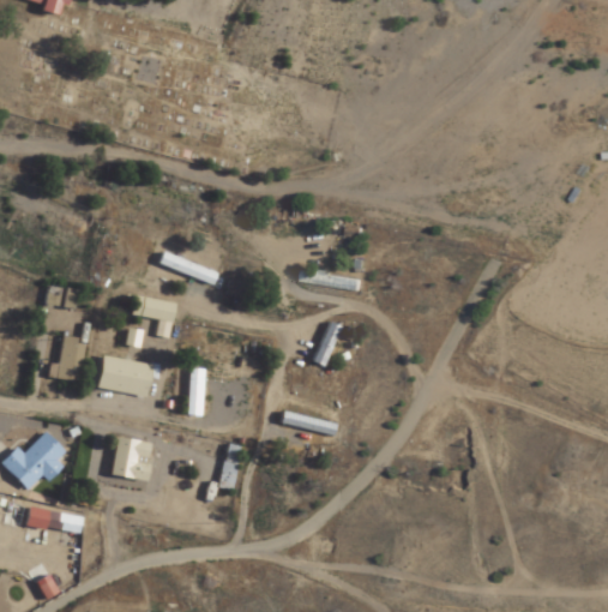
[(22,0),(65,13),(68,0),(22,0)]
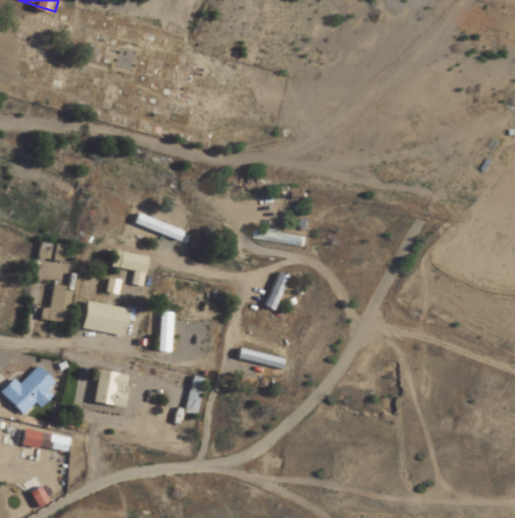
[(135,224),(183,240),(187,229),(138,213),(135,224)]
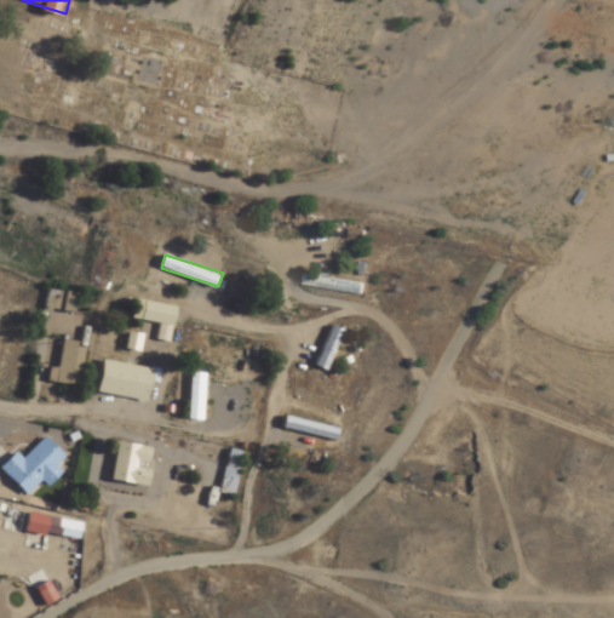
[(367,293),(368,281),(310,273),(308,285),(367,293)]
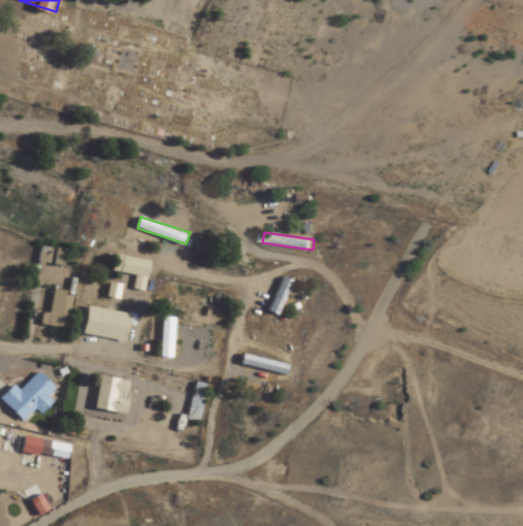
[(65,264),(67,247),(43,243),(41,261),(65,264)]
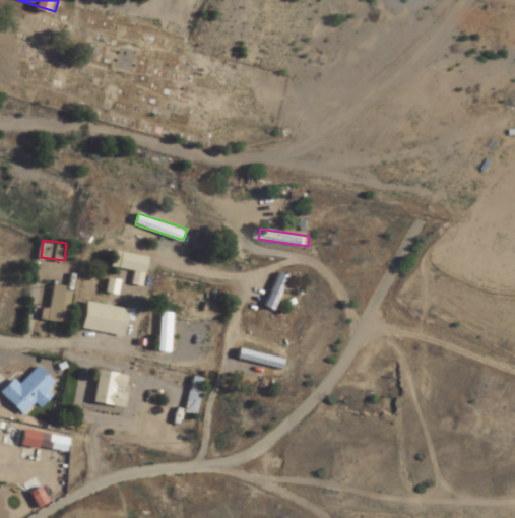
[(151,255),(115,249),(113,265),(148,271),(151,255)]
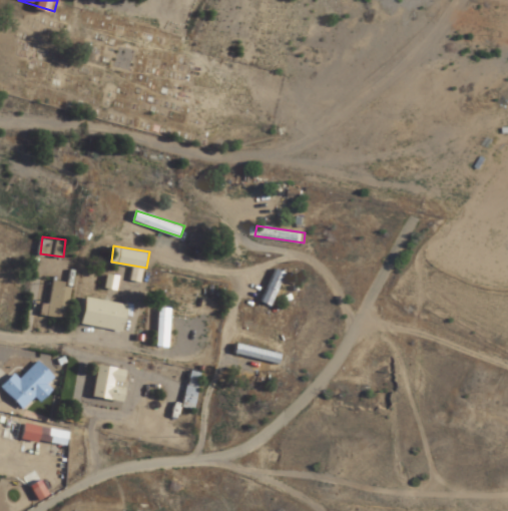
[(273,306),(288,273),(278,269),(263,302),(273,306)]
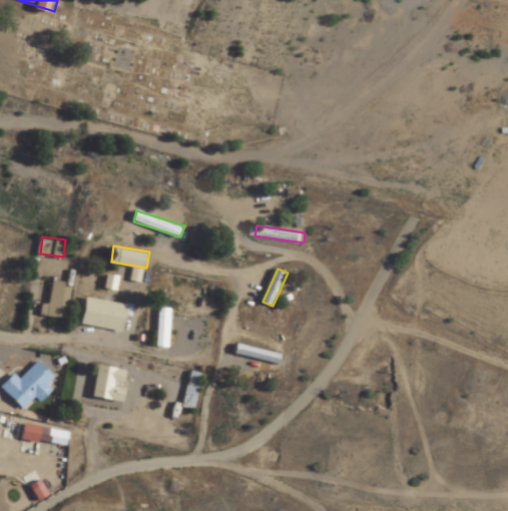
[(120,276),(108,273),(106,287),(118,289),(120,276)]
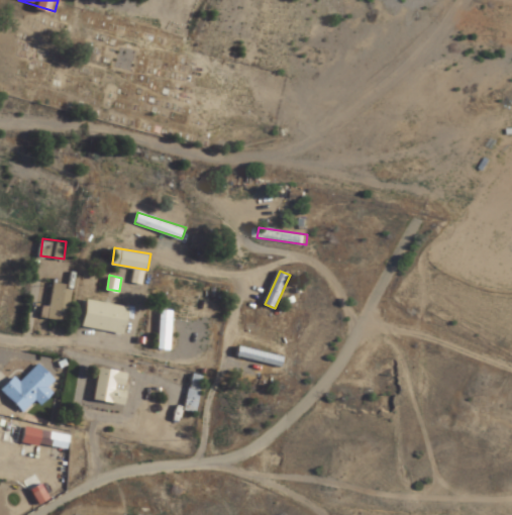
[(49,319),(70,321),(74,286),(54,283),(49,319)]
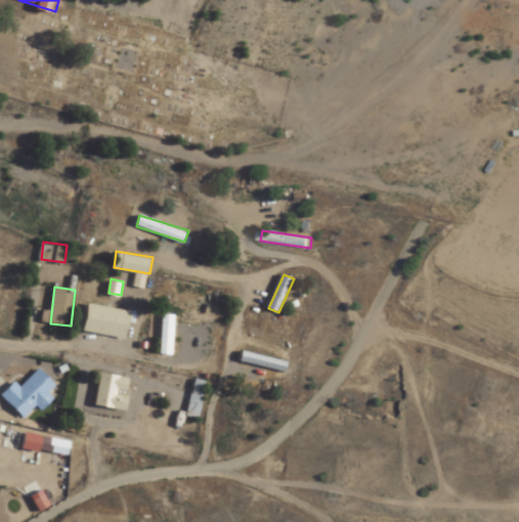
[(127,337),(131,310),(88,303),(84,330),(127,337)]
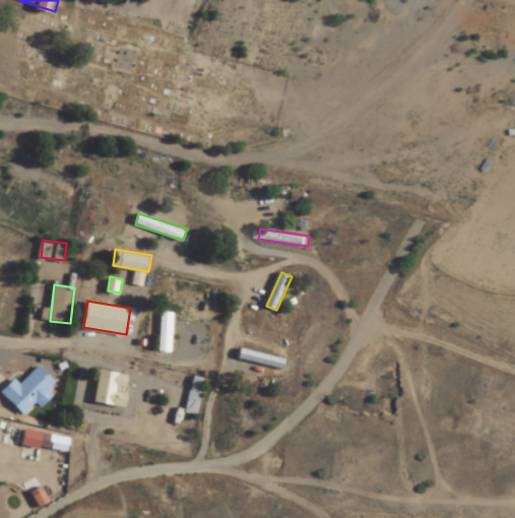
[(174,311),(163,310),(161,350),(174,350),(174,311)]
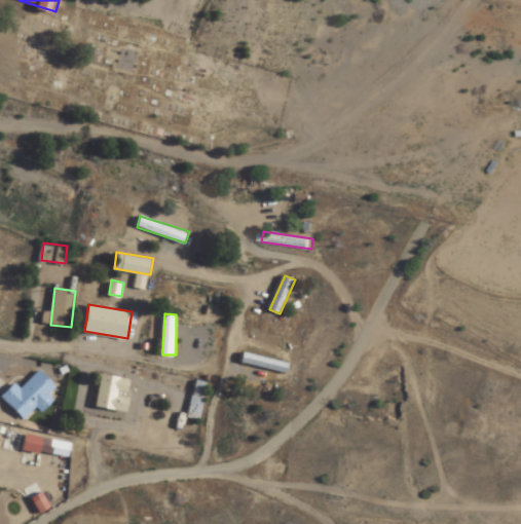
[(242,363),(289,373),(291,363),(245,352),(242,363)]
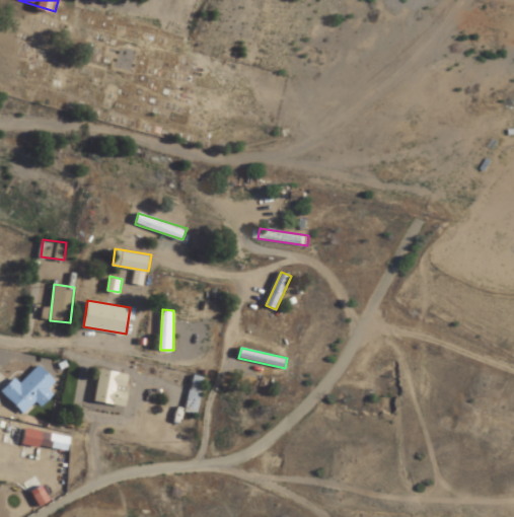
[(57,381),(40,364),(21,383),(15,377),(2,391),(25,414),(37,401),(42,407),(55,393),(50,389),(57,381)]
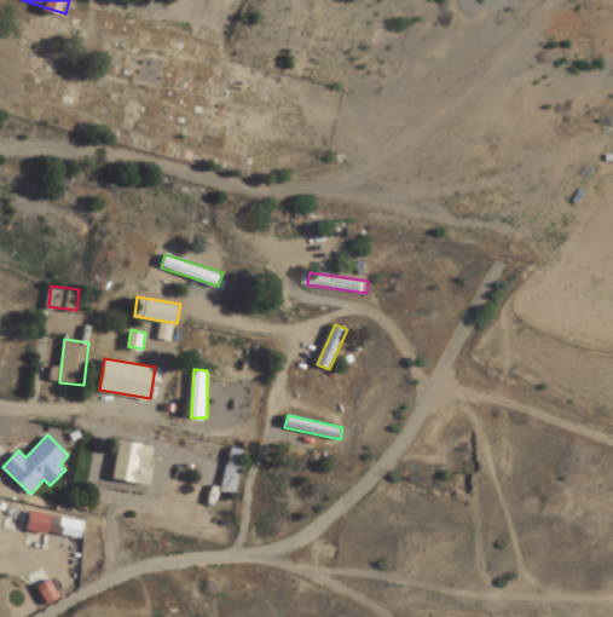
[(115,480),(151,482),(152,443),(116,442),(115,480)]
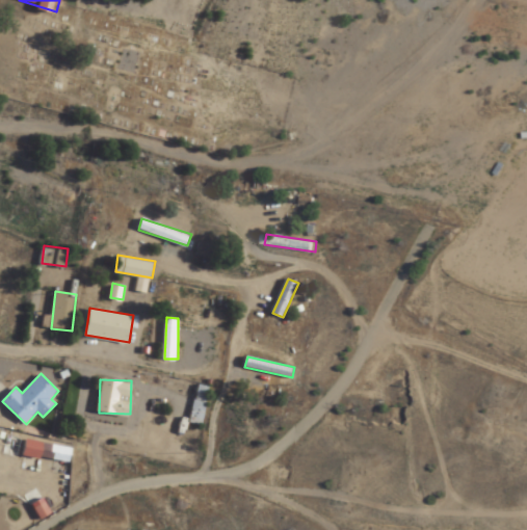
[(208,423),(208,386),(195,386),(195,423),(208,423)]
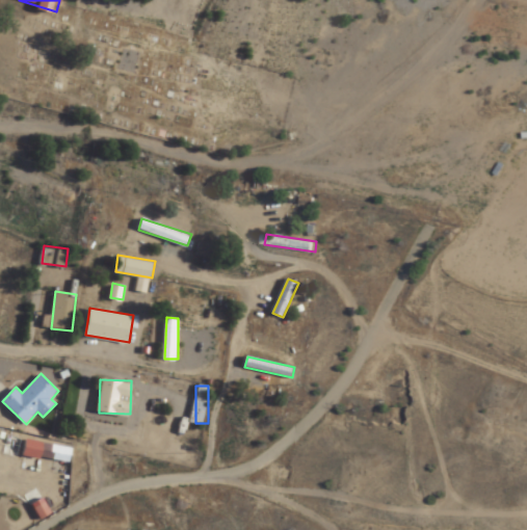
[(74,446),(27,439),(24,454),(71,462),(74,446)]
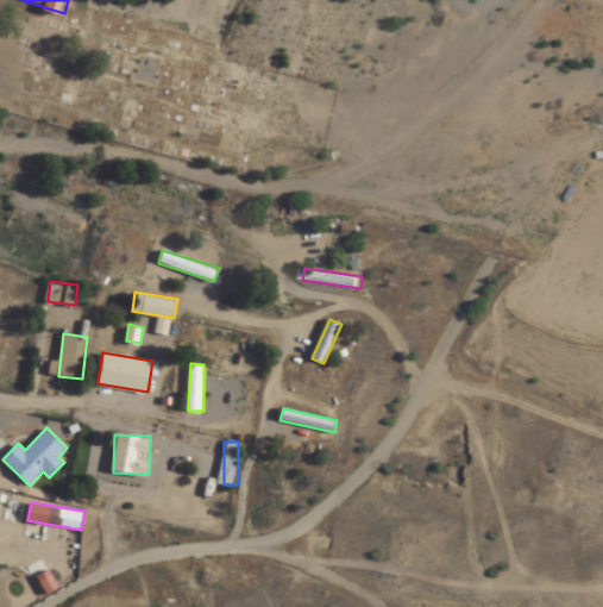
All buildings are outlined.
